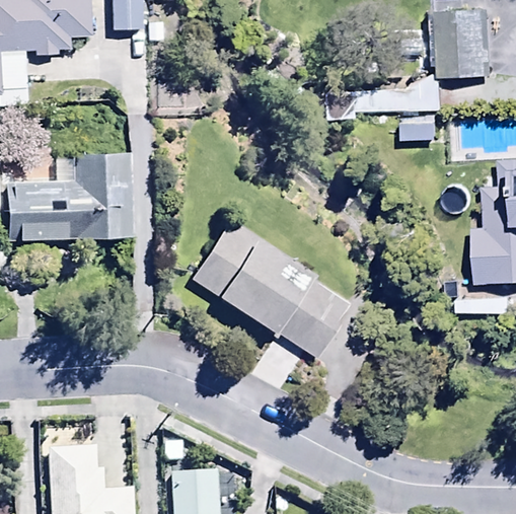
[(0,0),(0,92),(4,93),(3,89),(25,88),(24,51),(33,51),(33,56),(59,55),(59,51),(68,51),(67,37),(93,35),(91,0),(0,0)]
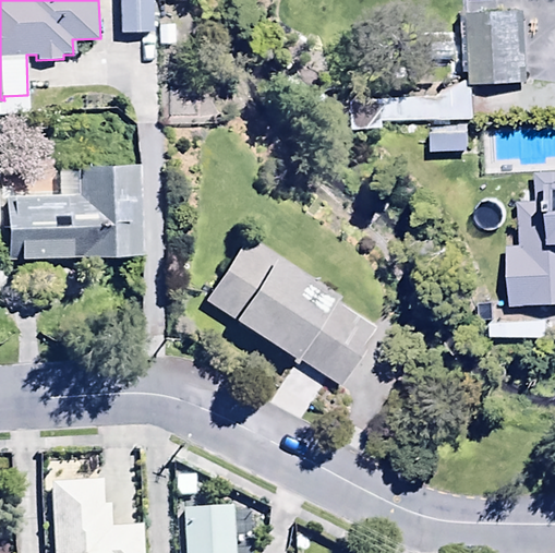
[(156,32),(154,0),(120,0),(122,34),(156,32)]
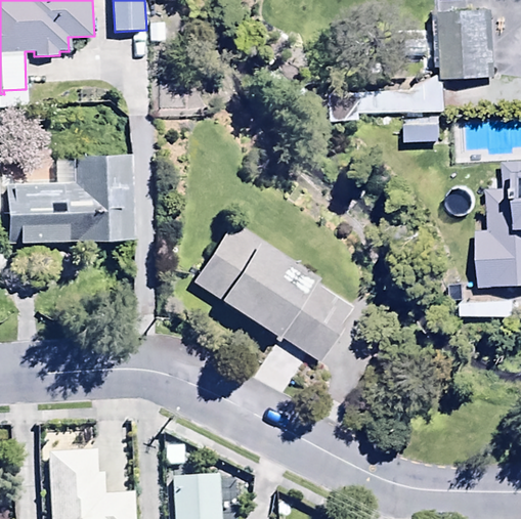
[(493,79),(491,8),(436,10),(438,81),(493,79)]
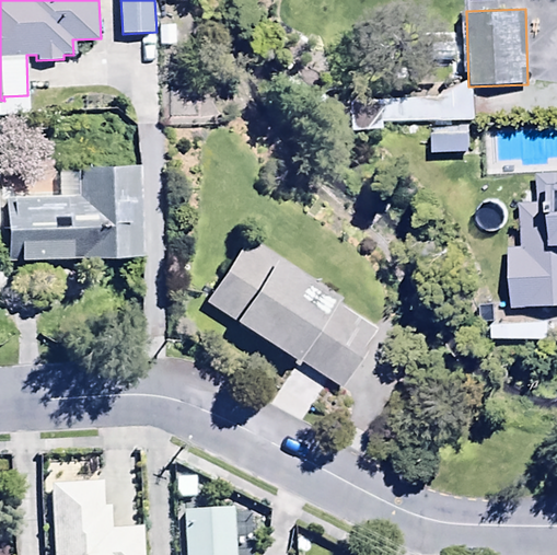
[(472,129),(433,130),(434,150),(472,150),(472,129)]
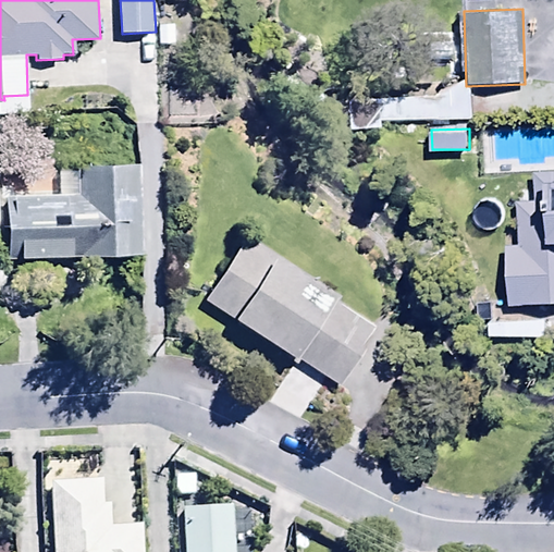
[(143,254),(140,164),(60,167),(61,193),(5,194),(7,257),(143,254)]
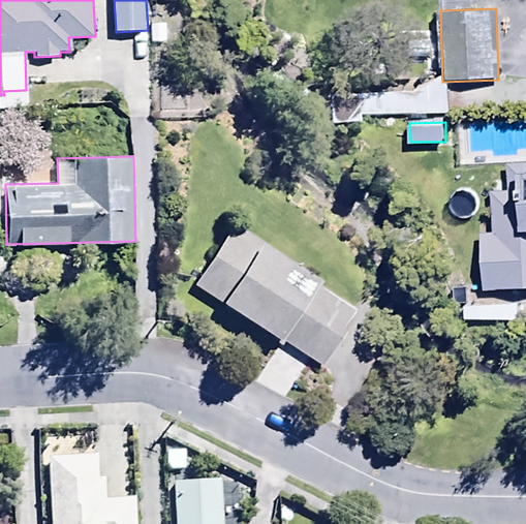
[(525,161),(507,162),(508,187),(493,188),(495,232),(481,233),(484,290),(525,288),(525,161)]
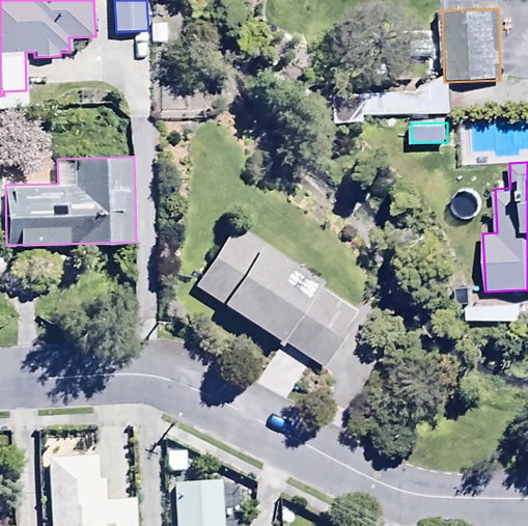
[(233,222),(194,281),(324,368),(362,308),(233,222)]
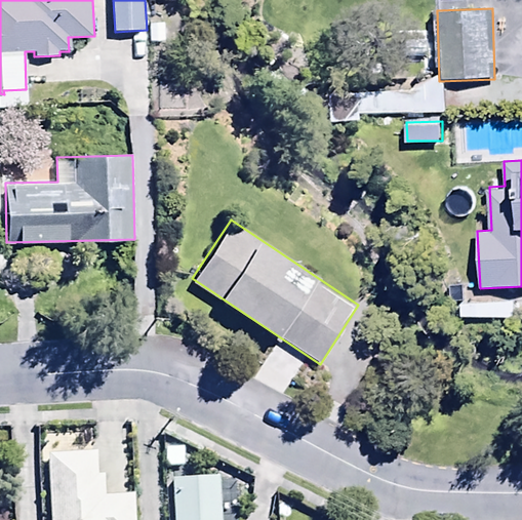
[(138,519),(137,491),(108,492),(107,472),(99,473),(98,450),(49,452),(51,519),(138,519)]
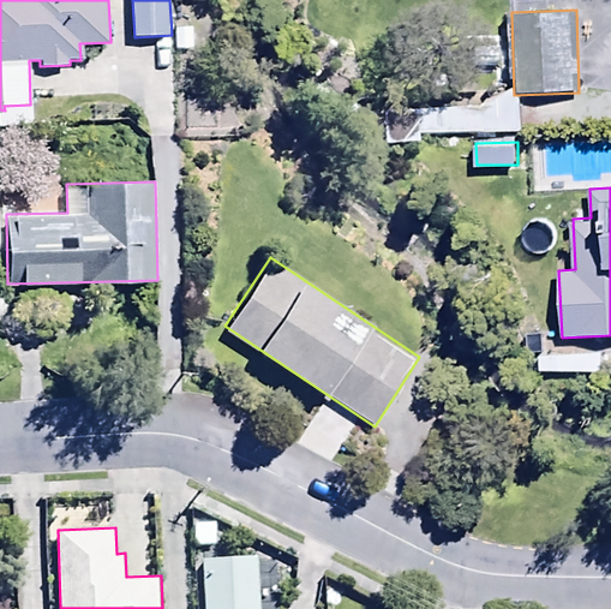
[(259,608),(257,555),(203,559),(205,608),(259,608)]
